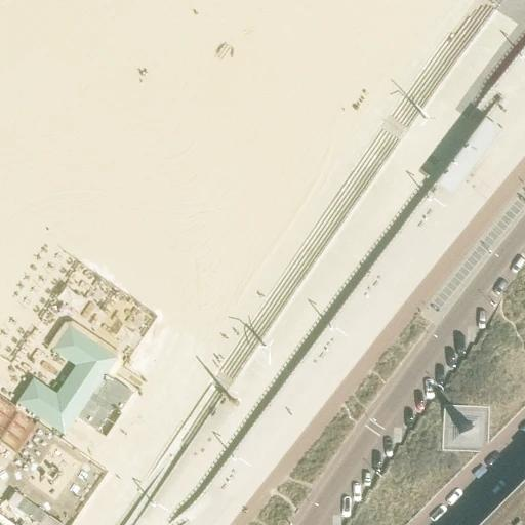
[(483,152),(468,140),(441,174),(456,187),(483,152)]
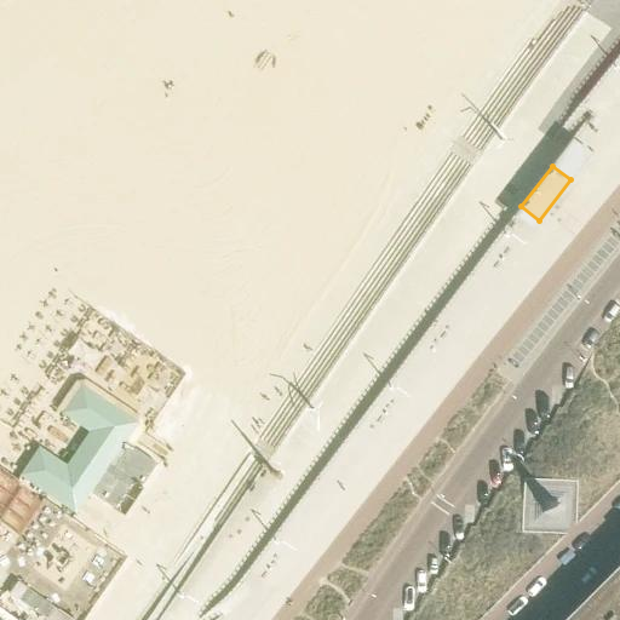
[(172,405),(87,348),(41,417),(86,447),(125,474),(172,405)]
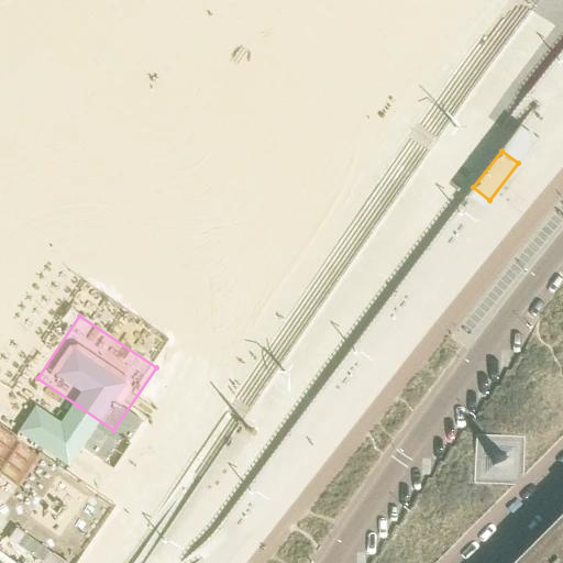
[(91,485),(122,439),(36,381),(6,427),(91,485)]
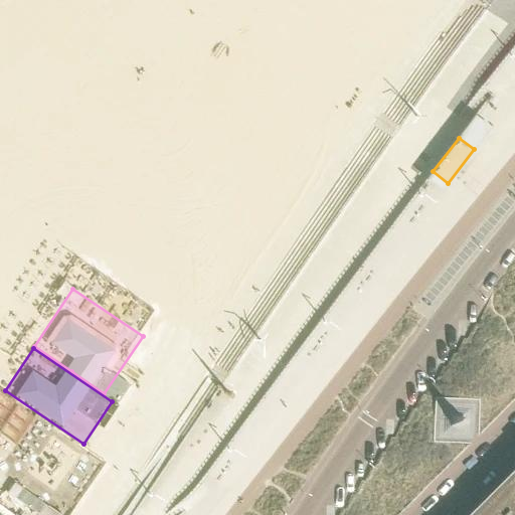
[(514,470),(506,480),(514,489),(514,470)]
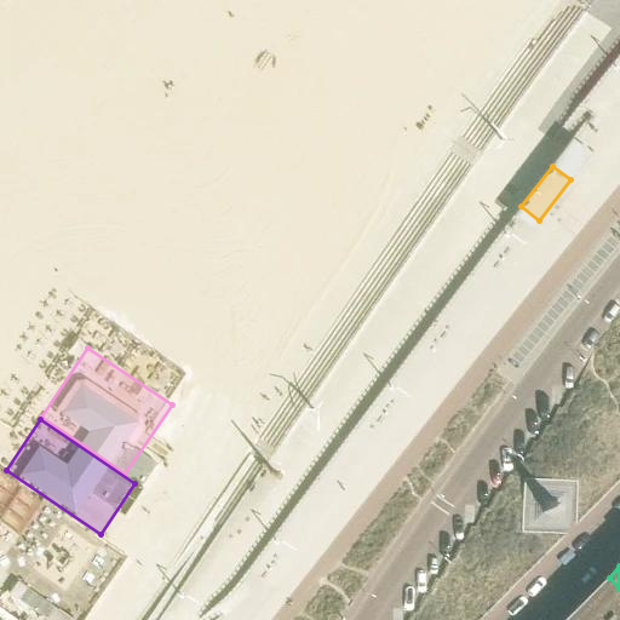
[(619,619),(619,589),(609,578),(566,619),(619,619)]
